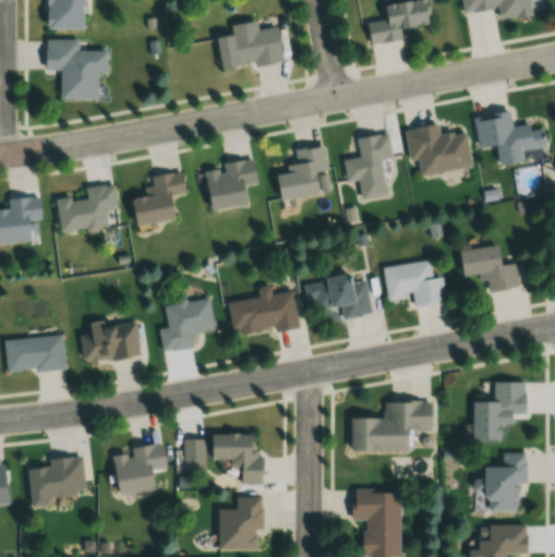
[(46,0),(46,28),(85,28),(84,0),(46,0)]
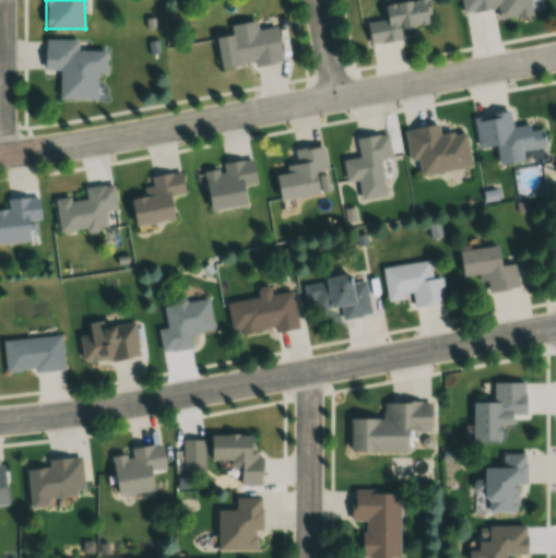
[(404,39),(402,28),(433,23),(428,0),(417,0),(385,6),(387,21),(368,24),(373,45),(404,39)]
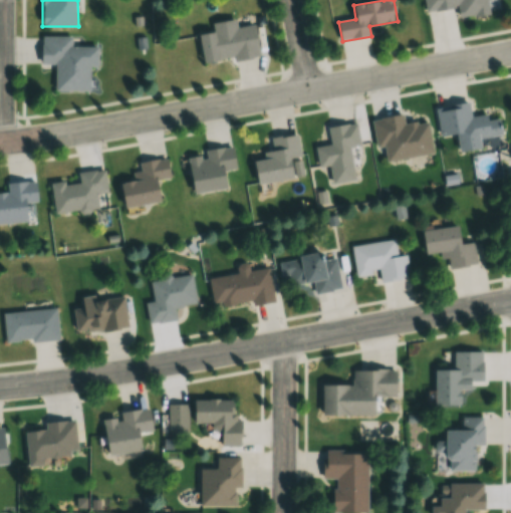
[(488,0),(426,0),(428,12),(458,7),(460,19),(490,14),(488,0)]
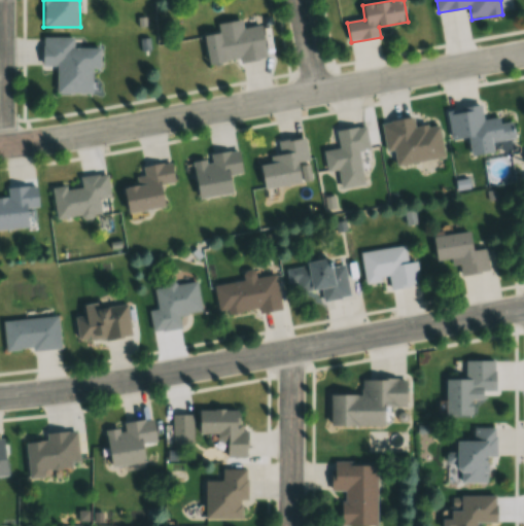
[(219,25),(220,34),(205,36),(209,66),(267,59),(263,27),(244,29),(243,22),(219,25)]
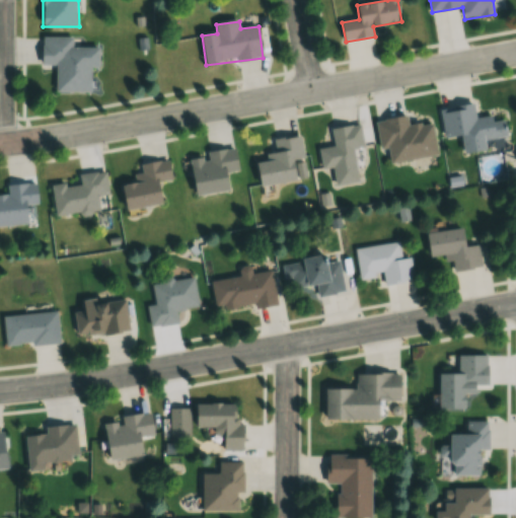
[(92,68),(100,68),(100,48),(74,48),(74,38),(43,38),(43,66),(57,66),(57,92),(92,92),(92,68)]
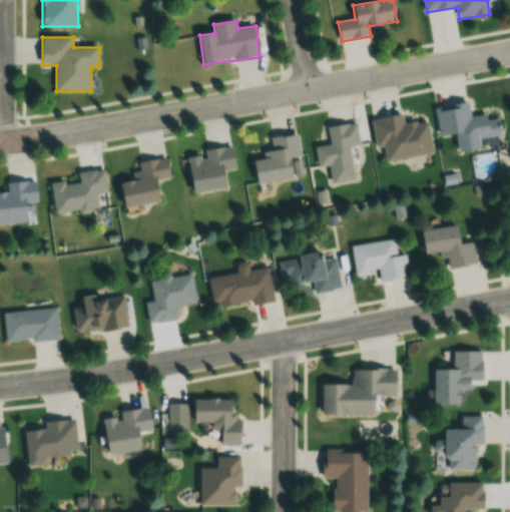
[(459,151),(481,149),(479,137),(501,135),(500,118),(488,120),(488,115),(472,116),(470,104),(438,108),(441,135),(457,134),(459,151)]
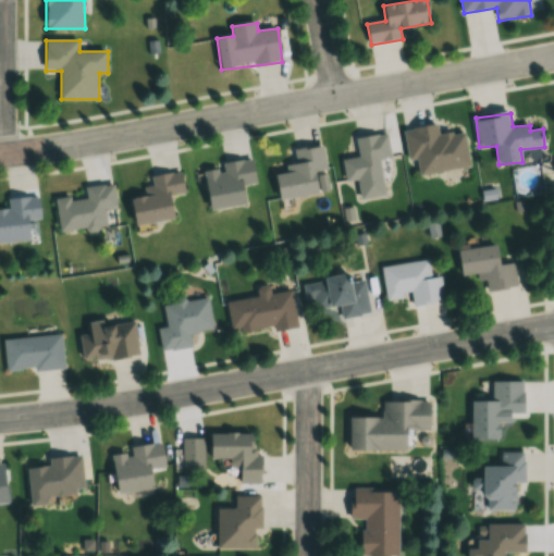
[(471,167),(466,131),(441,135),(440,125),(405,131),(409,160),(419,159),(421,174),(471,167)]
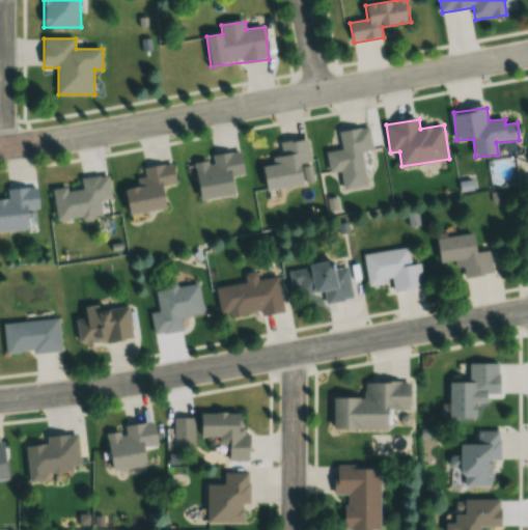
[(364,152),(374,150),(371,128),(341,132),(343,150),(329,152),(331,173),(342,171),(345,189),(368,186),(364,152)]
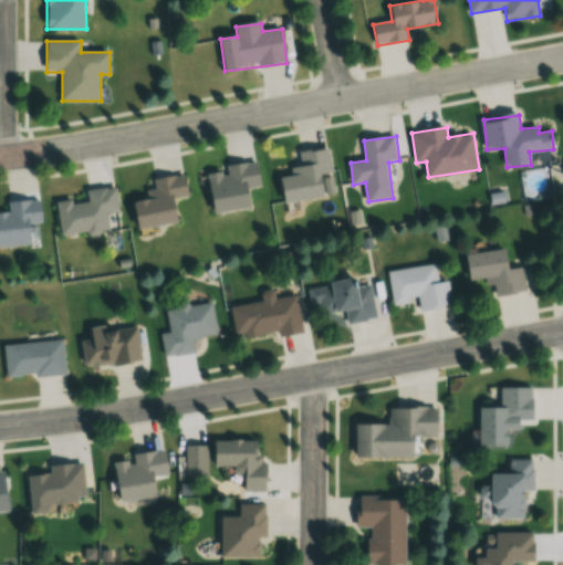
[(324,197),(321,174),(334,171),(330,148),(301,152),(303,166),(290,168),(292,176),(280,178),(283,202),(324,197)]
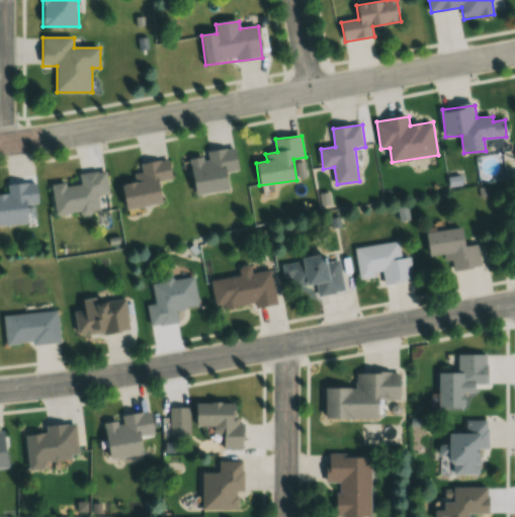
[(208,152),(209,156),(190,159),(195,196),(230,191),(227,173),(240,171),(236,148),(208,152)]
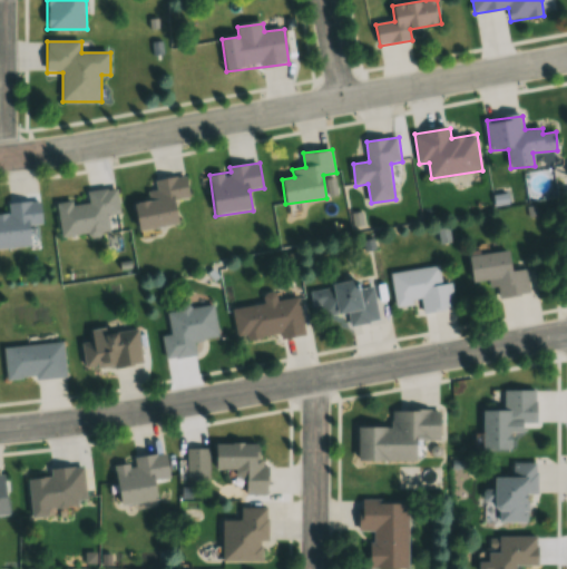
[(178,225),(175,200),(191,198),(187,176),(157,180),(158,190),(148,192),(150,202),(135,204),(138,231),(178,225)]
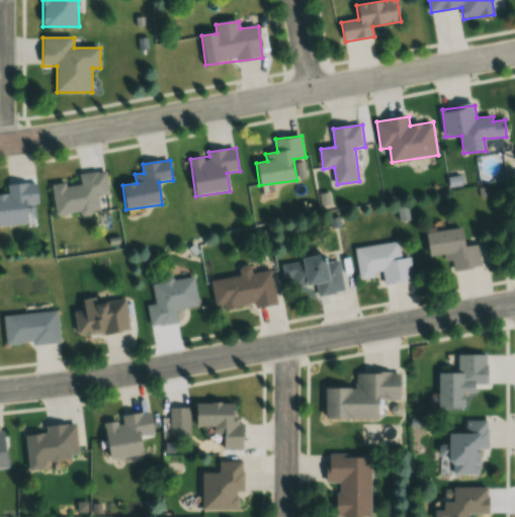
[(54,186),(57,217),(101,211),(99,195),(110,194),(107,171),(81,174),(82,183),(54,186)]
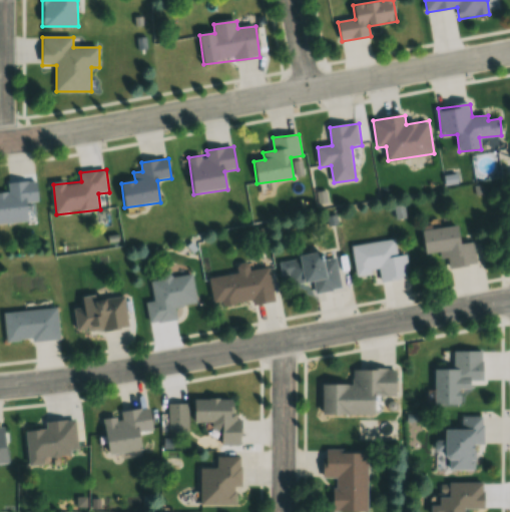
[(0,223),(29,222),(28,203),(39,202),(37,180),(9,183),(9,193),(0,193),(0,223)]
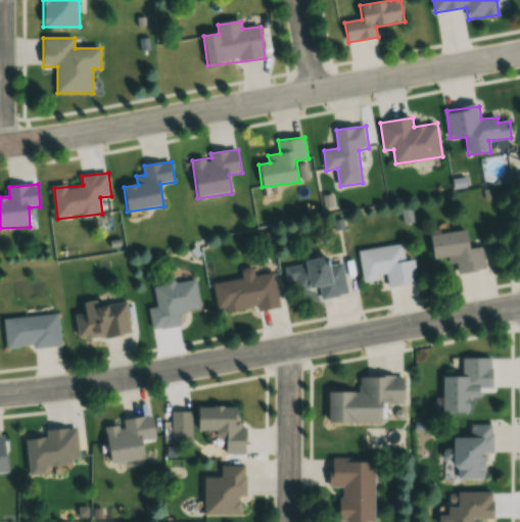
[(483,247),(469,249),(466,230),(430,235),(434,261),(454,257),(456,275),(486,270),(483,247)]
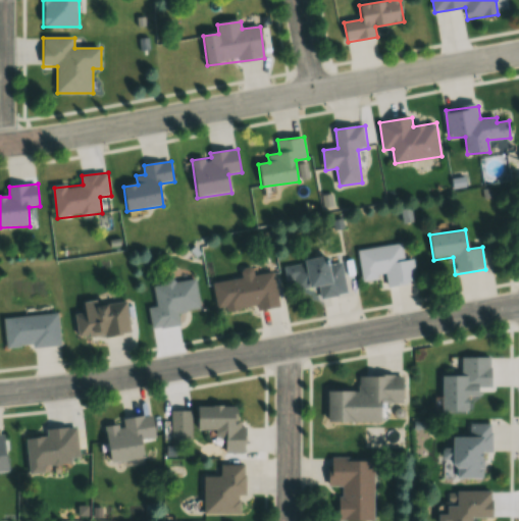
[(415,259),(406,260),(404,244),(359,251),(364,280),(386,276),(388,285),(418,281),(415,259)]
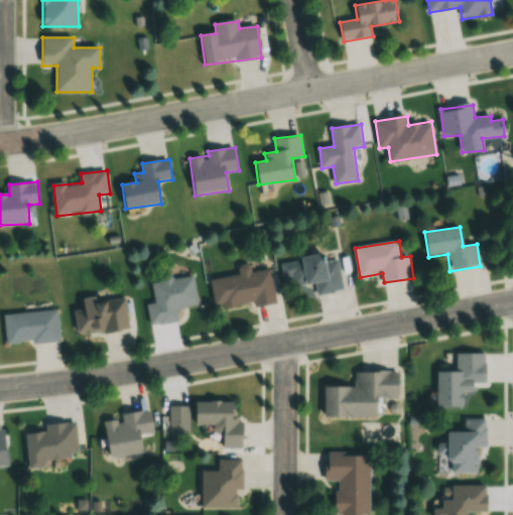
[(345,290),(339,252),(282,261),(286,288),(315,284),(317,294),(345,290)]
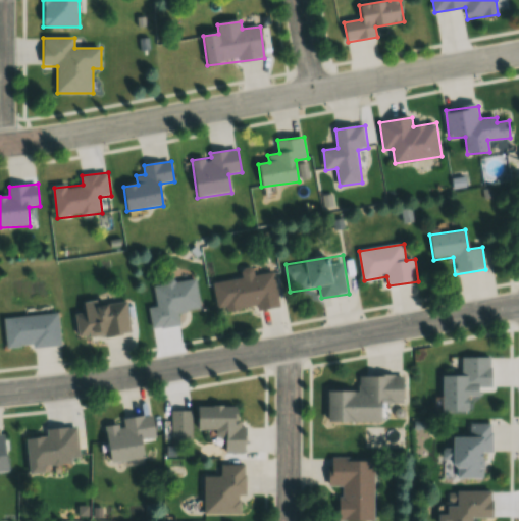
[(280,305),(275,273),(214,281),(219,314),(280,305)]
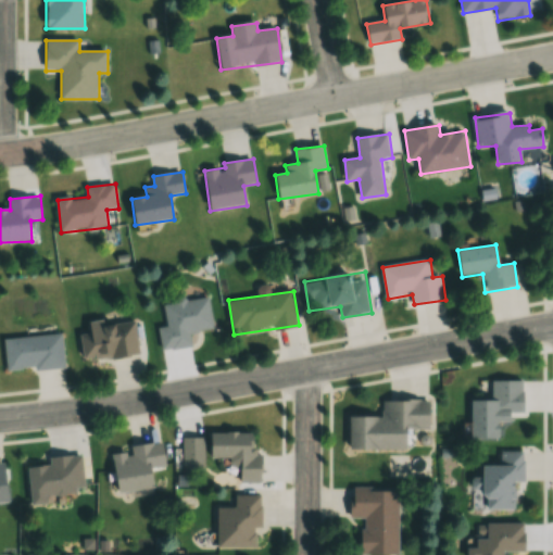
[(160,328),(163,351),(193,347),(191,332),(215,329),(211,298),(165,304),(168,327),(160,328)]
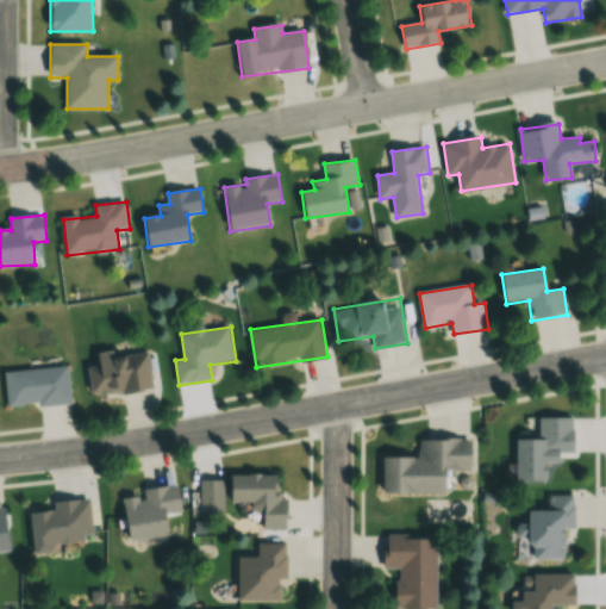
[(149,350),(98,355),(99,366),(89,367),(92,396),(154,390),(149,350)]
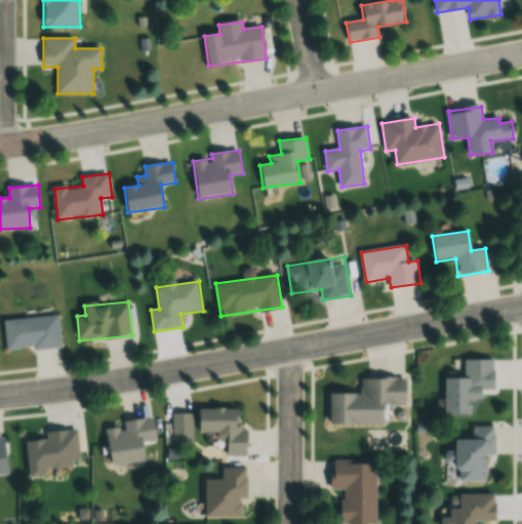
[(59,315),(4,320),(7,352),(63,347),(59,315)]
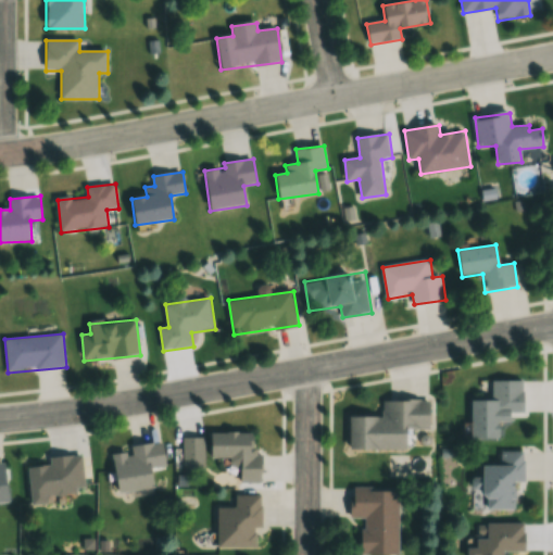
[(525,412),(525,380),(493,381),(493,401),(472,401),(472,439),(499,439),(499,423),(510,423),(510,412),(525,412)]
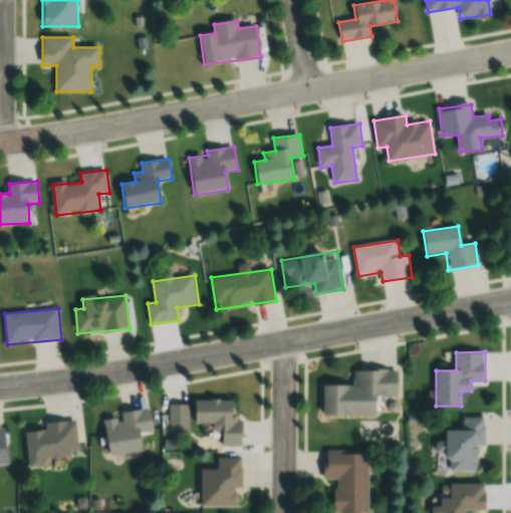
[(323,416),(375,415),(374,397),(398,397),(398,369),(354,369),(354,385),(323,386),(323,416)]
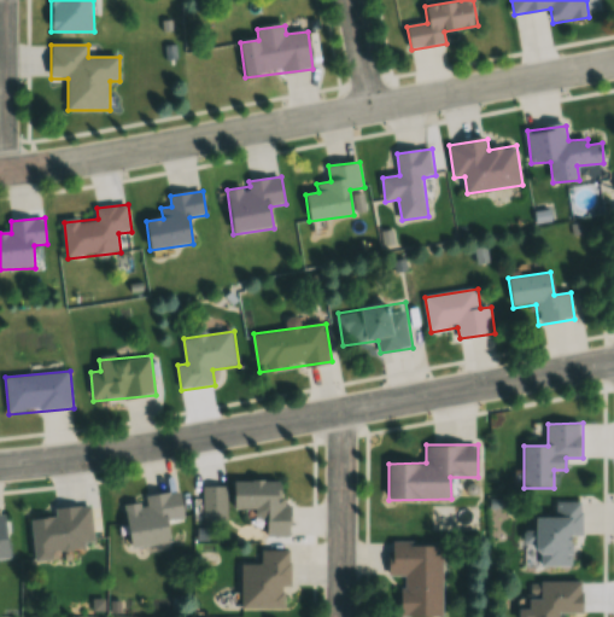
[(233,482),(233,510),(256,508),(256,524),(267,524),(267,536),(288,536),(288,482),(233,482)]
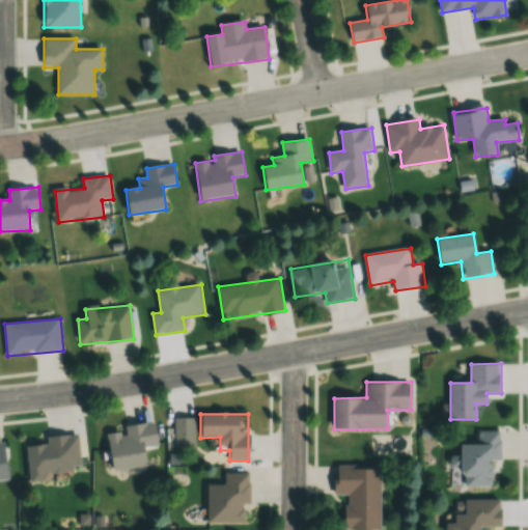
[(157,423),(106,429),(112,471),(147,466),(145,450),(160,448),(157,423)]
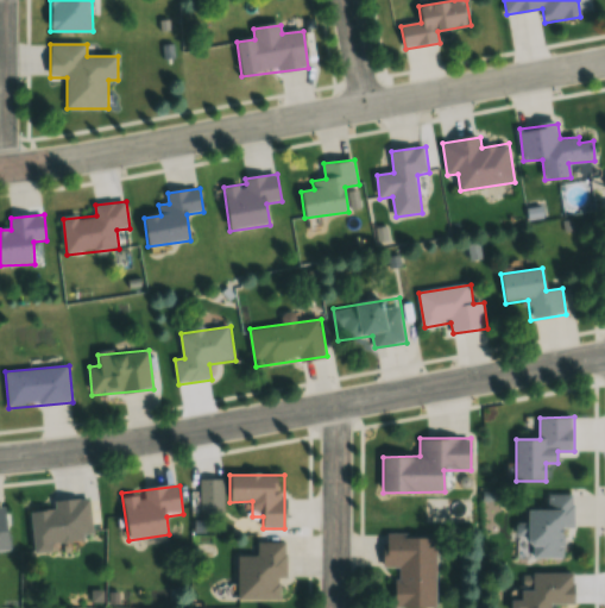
[(549,511),(528,511),(528,558),(565,558),(565,528),(575,528),(575,494),(549,494),(549,511)]
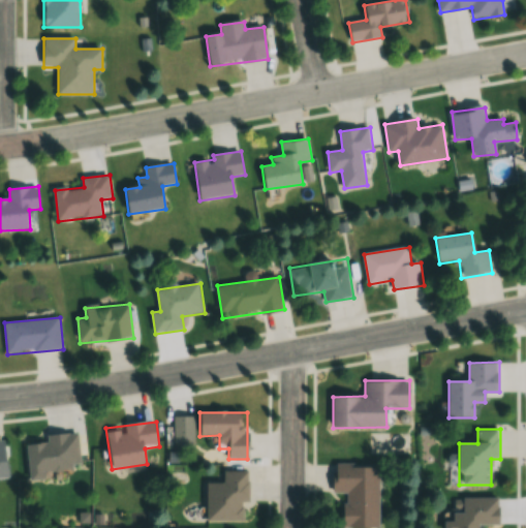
[(28,444),(30,482),(44,480),(44,471),(82,469),(80,433),(48,435),(49,443),(28,444)]
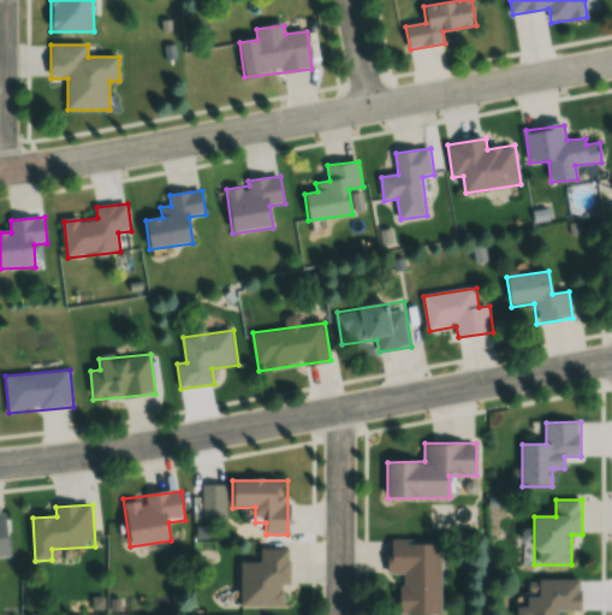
[(443,614),(443,540),(391,540),(391,574),(400,574),(400,614),(443,614)]
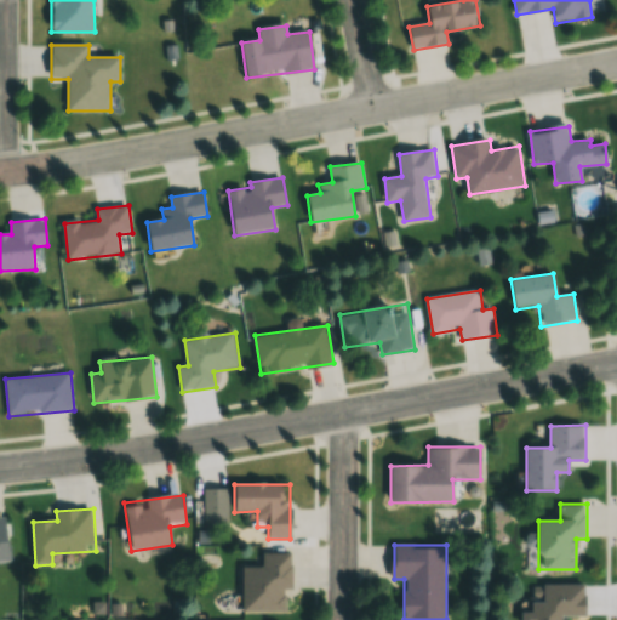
[(293,591),(292,553),(264,553),(264,568),(244,568),(244,612),(287,612),(286,591),(293,591)]
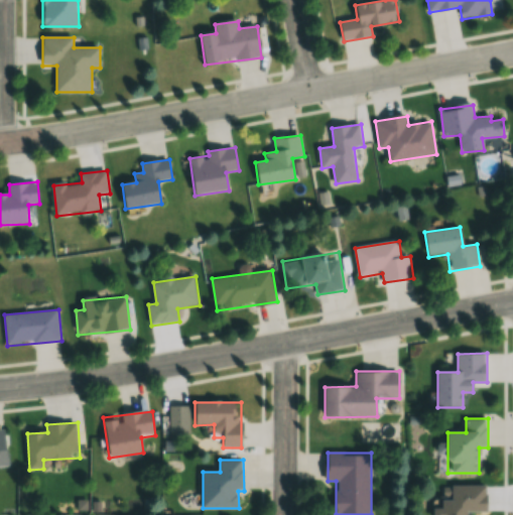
[(487,486),(452,486),(452,498),(440,498),(441,510),(433,510),(433,514),(469,514),(469,513),(488,512),(487,486)]
